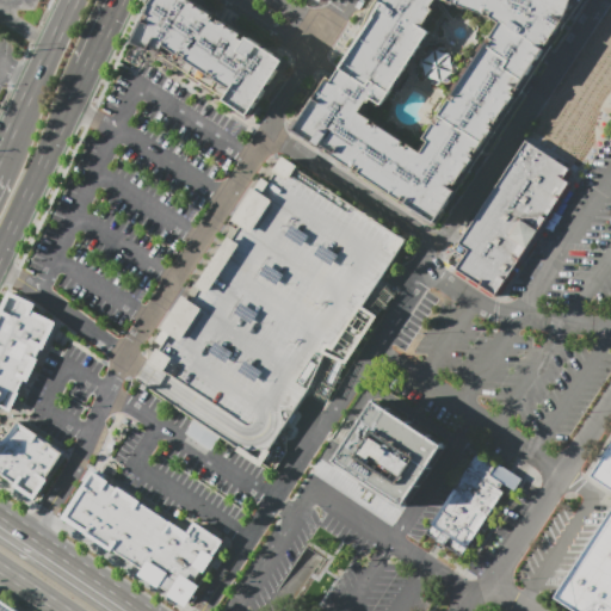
[(247,117),(285,62),(192,0),(154,0),(131,42),(247,117)]
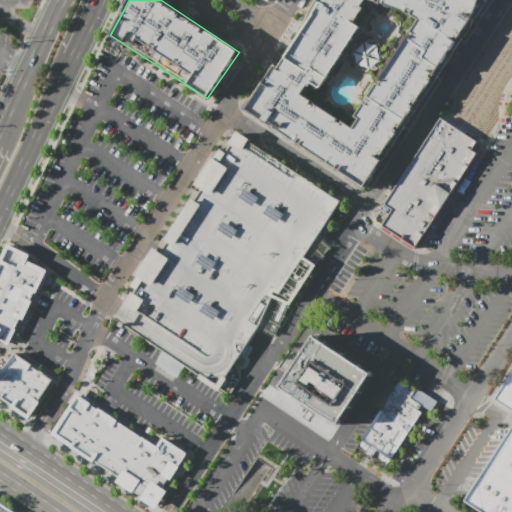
[(244,113),(280,59),(318,0),(480,0),(441,64),(399,131),(377,166),(364,187),(279,134),(244,113)]
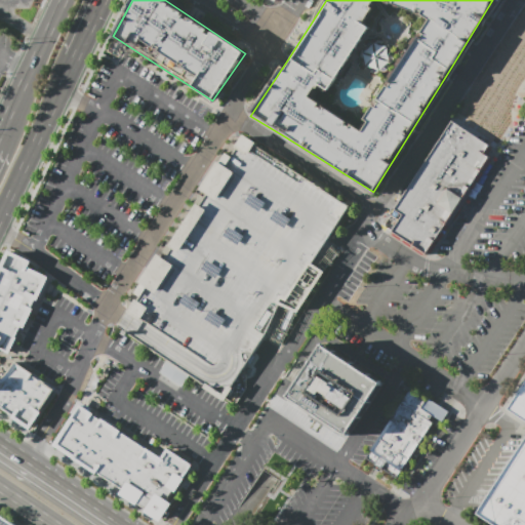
[(488,153),(494,157),(430,254),(396,232),(404,215),(396,210),(455,122),(492,146),(488,153)]
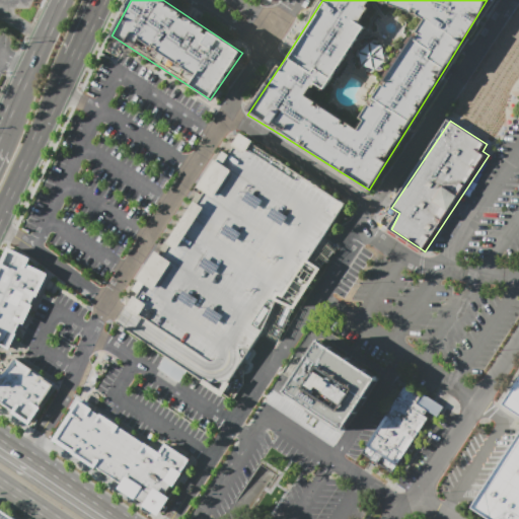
[(347,203),(309,260),(321,268),(293,310),(281,302),(220,394),(186,372),(179,382),(158,368),(166,357),(114,322),(119,314),(134,291),(133,290),(139,281),(138,280),(156,251),(163,256),(171,244),(168,242),(195,201),(198,203),(205,192),(198,187),(215,159),(218,161),(226,149),(228,150),(239,133),(347,203)]
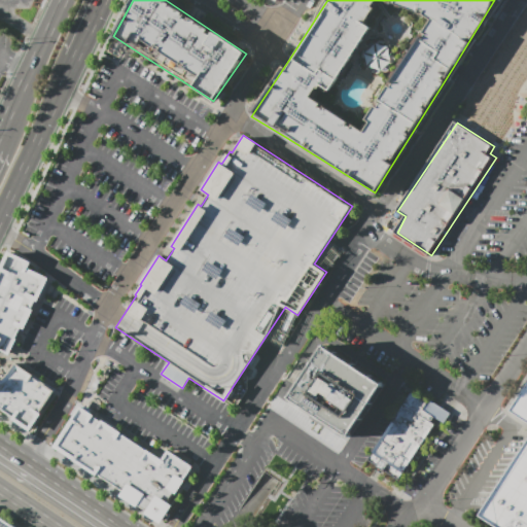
[(0,270),(0,351),(8,355),(49,278),(29,269),(31,261),(9,251),(0,270)]
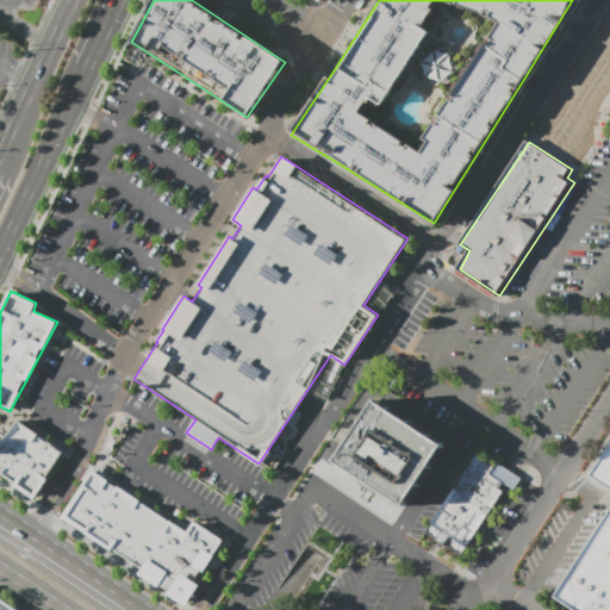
[(377,400),(444,446),(405,505),(337,461),(377,400)]
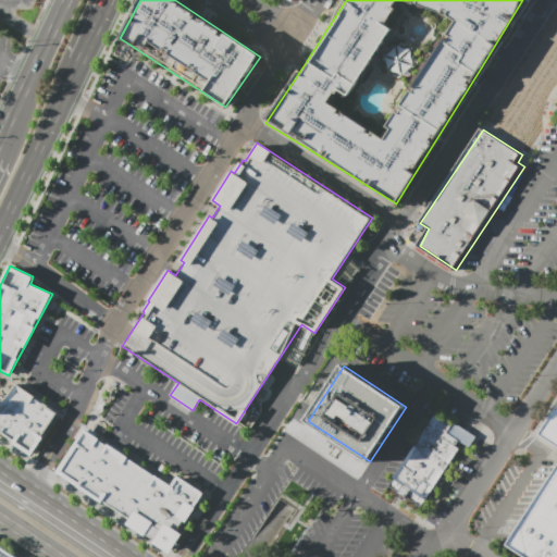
[(0,432),(33,456),(60,415),(16,384),(5,401),(0,400),(0,432)]
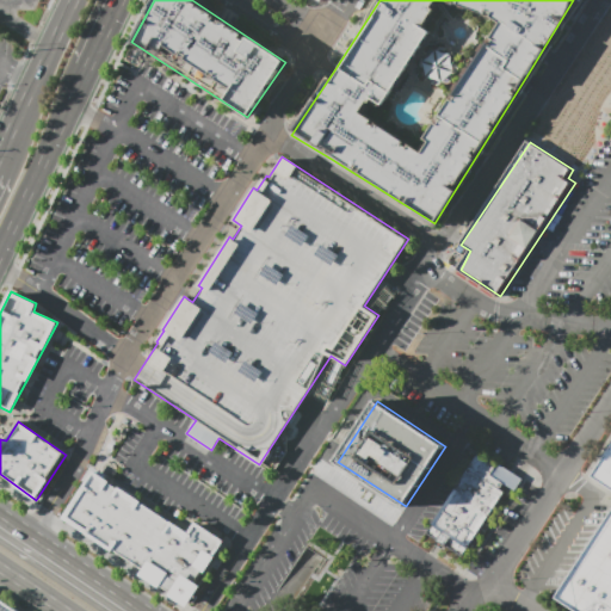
[(610,452),(610,610),(573,610),(559,602),(610,520),(610,492),(593,480),(610,452)]
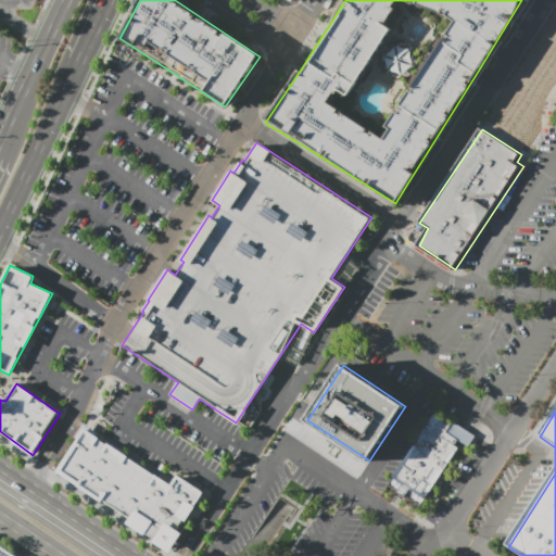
[(432,415),(450,426),(445,432),(457,441),(454,446),(458,449),(445,468),(418,509),(386,488),(432,415)]
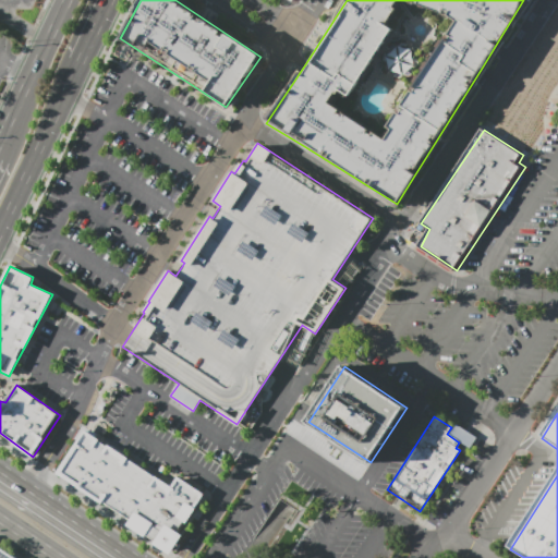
[(178,476),(204,494),(195,507),(196,508),(186,523),(185,523),(179,532),(183,534),(169,556),(123,526),(128,519),(102,502),(101,504),(56,474),(76,441),(74,440),(84,426),(97,434),(95,437),(171,486),(178,476)]
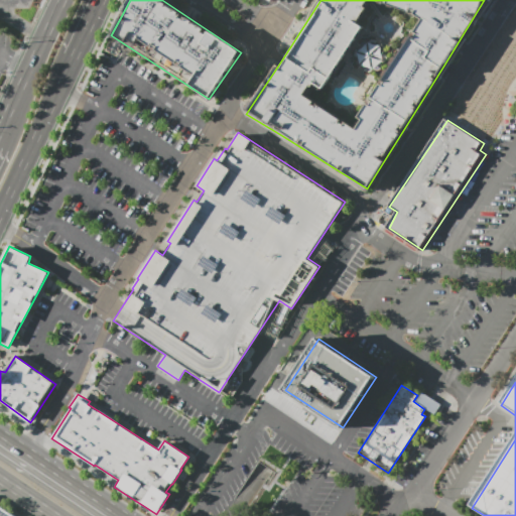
[(234,499),(258,462),(272,471),(248,508),(234,499)]
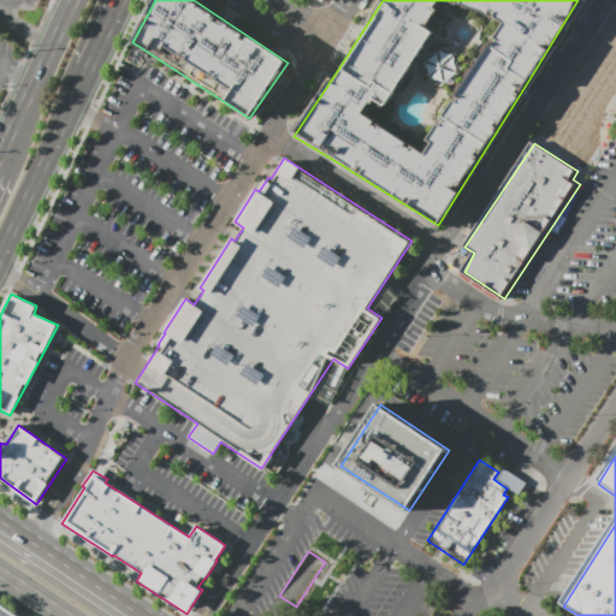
[(0,615),(0,602),(21,615),(0,615)]
